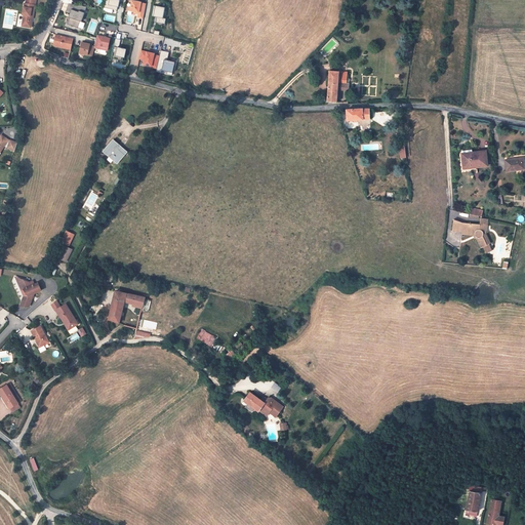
[(22,14),(19,26),(29,27),(31,16),(29,16),(29,14),(31,15),(33,0),(24,0),(24,3),(23,3),(21,14),(22,14)]
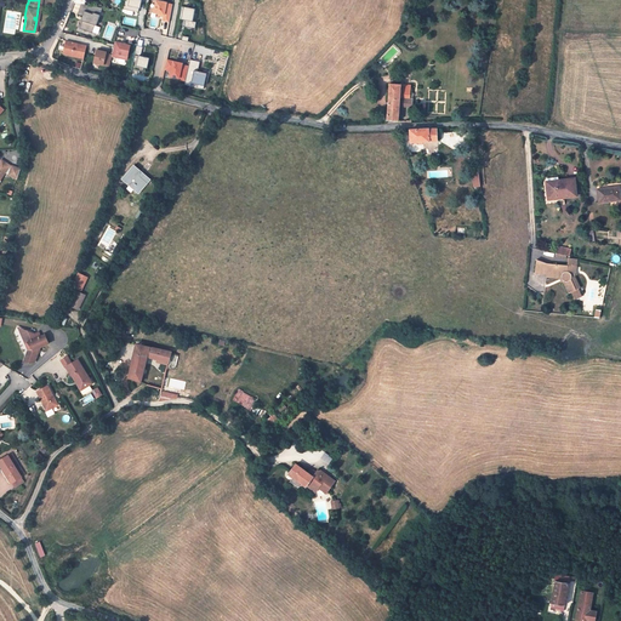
[(125,0),(123,9),(138,12),(141,0),(125,0)]
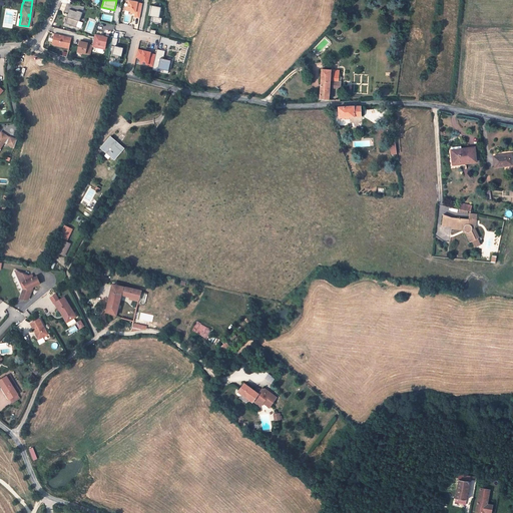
[(137,2),(129,0),(127,10),(131,11),(134,12),(133,13),(135,13),(135,17),(140,18),(142,4),(137,3),(137,2)]
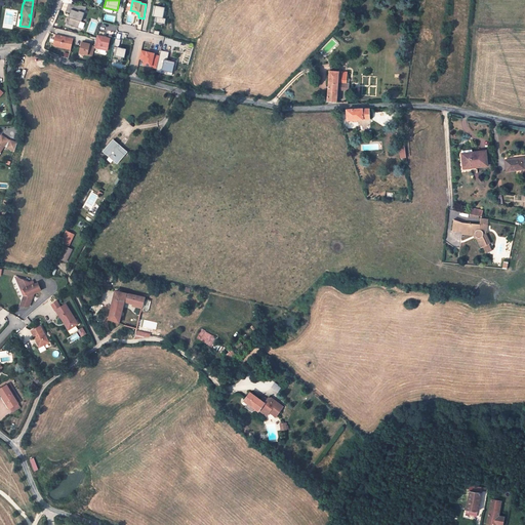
[(86,6),(69,3),(66,12),(71,13),(72,14),(71,17),(70,17),(68,24),(78,28),(82,17),(83,17),(86,6)]
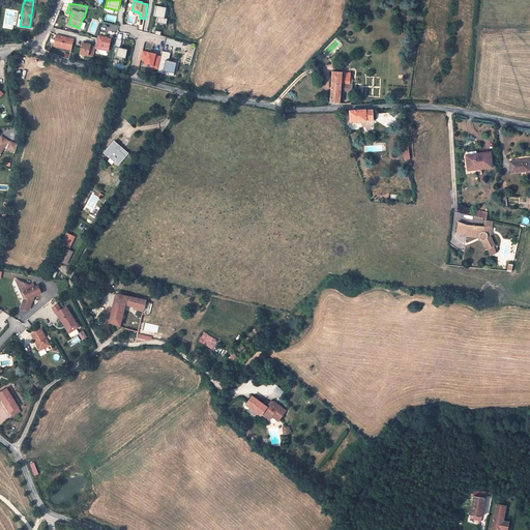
[(167,7),(155,5),(153,17),(158,18),(157,22),(159,23),(165,24),(167,24),(168,19),(165,18),(167,7)]
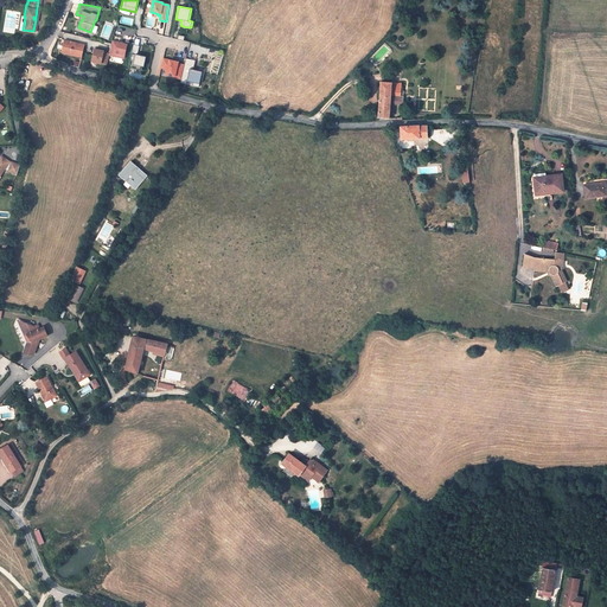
[(84,45),(64,42),(62,52),(63,53),(82,58),(84,45)]
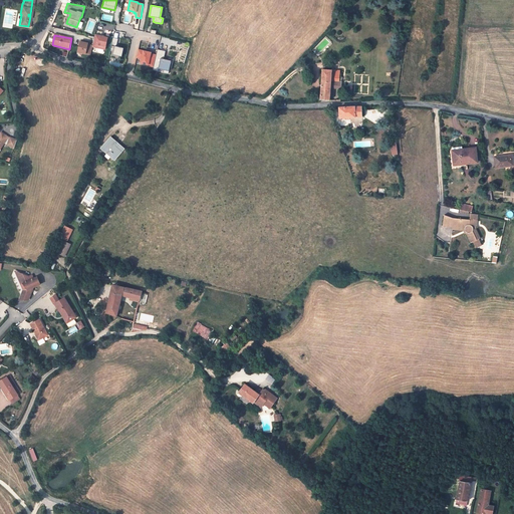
[(92,46),(105,49),(107,38),(95,35),(94,40),(92,46)]
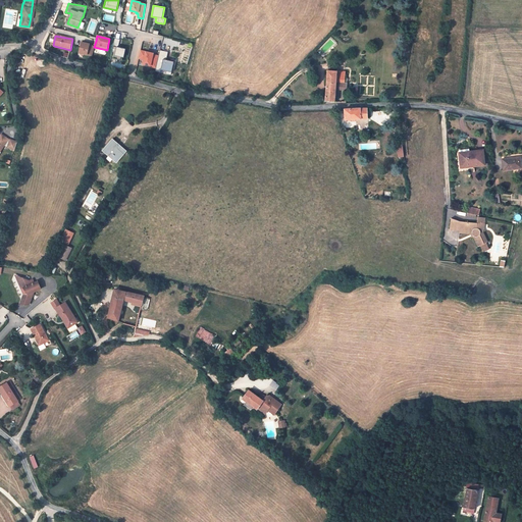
[(120,39),(115,38),(110,58),(122,61),(125,49),(118,47),(120,39)]
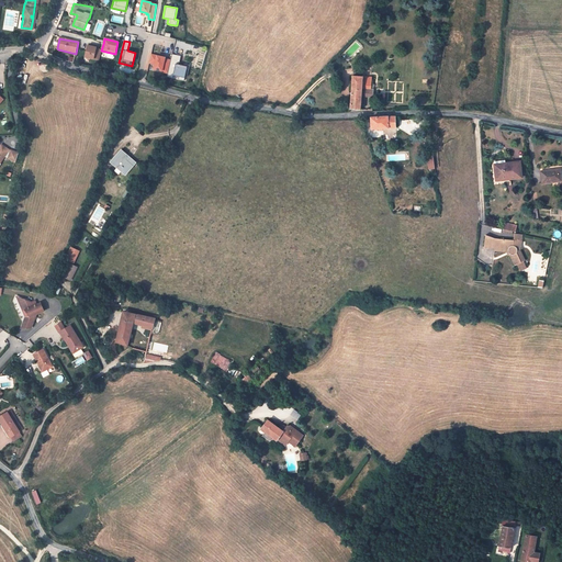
[(97,47),(88,46),(85,57),(99,60),(101,51),(97,48),(97,47)]
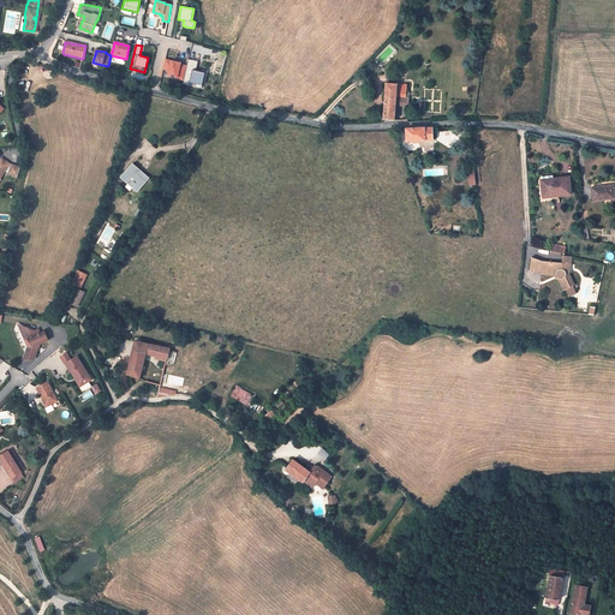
[(180,63),(166,59),(163,69),(169,70),(173,71),(172,76),(177,77),(177,78),(184,79),(186,66),(180,64),(180,63)]
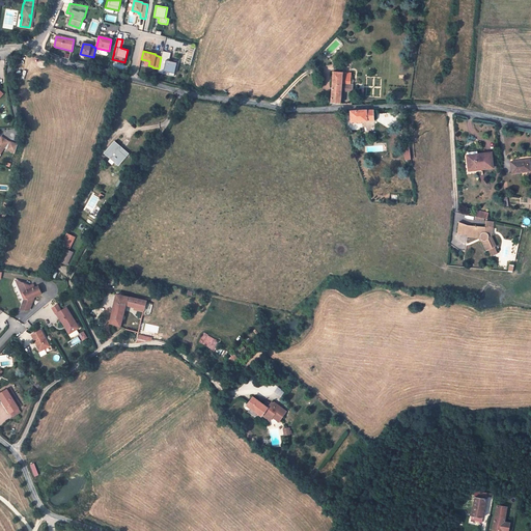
[(163,51),(161,57),(159,68),(158,72),(164,73),(164,70),(169,71),(169,74),(174,75),(177,62),(169,61),(171,53),(163,51)]
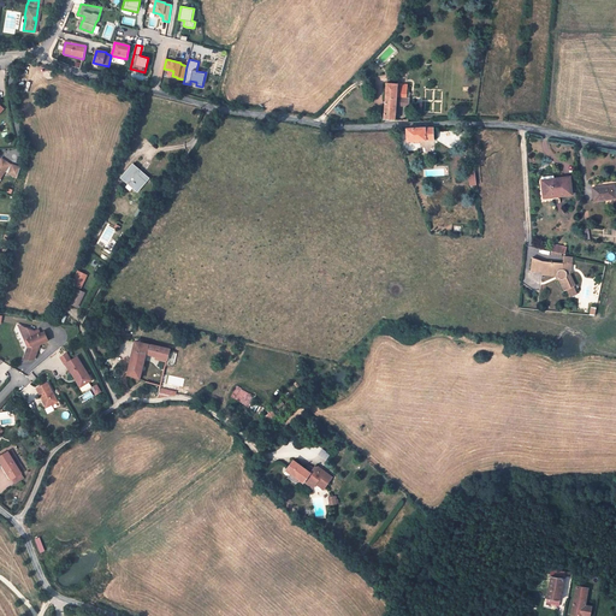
[(408,84),(404,84),(386,83),(385,111),(384,119),(395,119),(396,105),(397,96),(410,98),(410,96),(410,95),(412,94),(410,93),(409,93),(407,92),(408,84)]
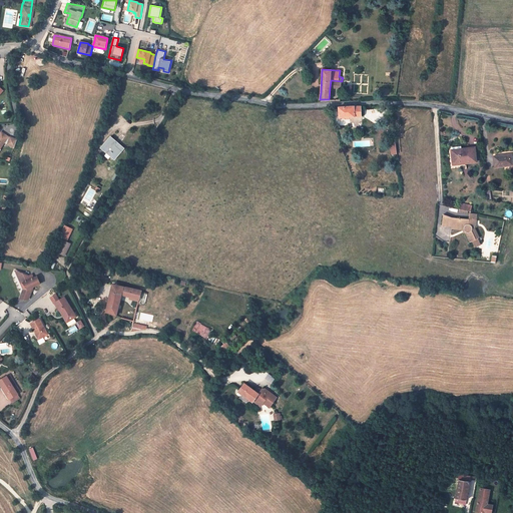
[(362,116),(361,106),(353,106),(339,107),(339,117),(350,117),(362,116)]
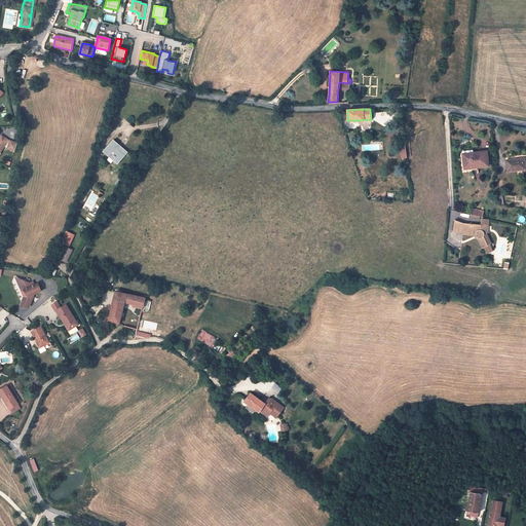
[(360,132),(371,130),(371,119),(359,120),(360,132)]
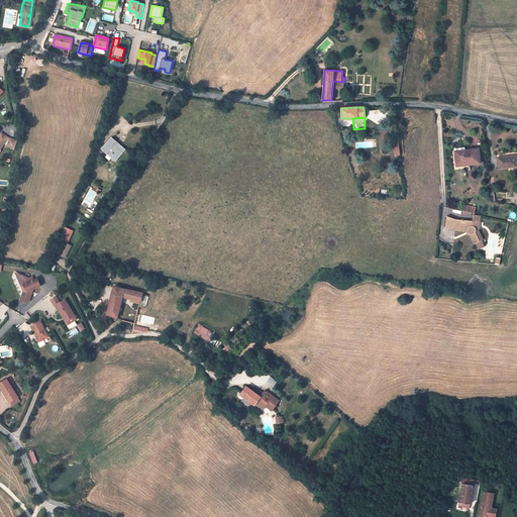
[(0,149),(5,143),(8,139),(2,133),(0,135),(0,149)]
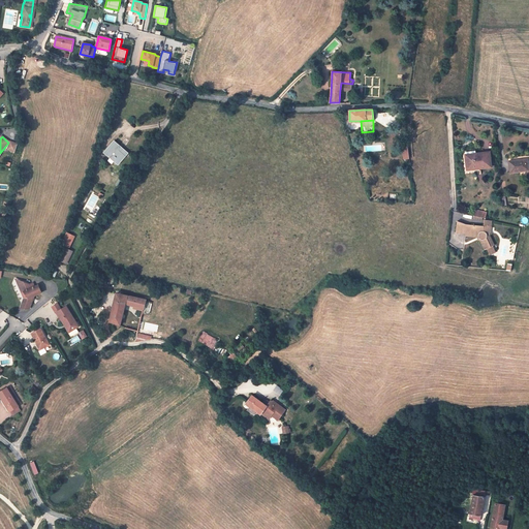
[(104,153),(111,158),(115,162),(118,164),(125,156),(118,149),(120,147),(114,142),(104,153)]
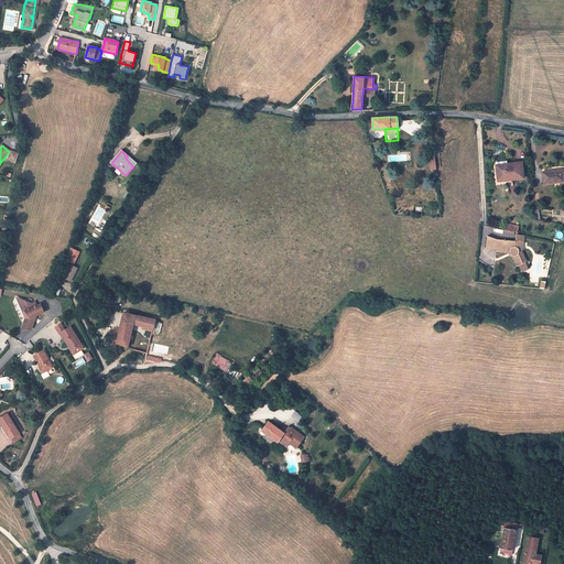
[(19,154),(12,152),(10,160),(12,161),(12,163),(17,164),(19,154)]
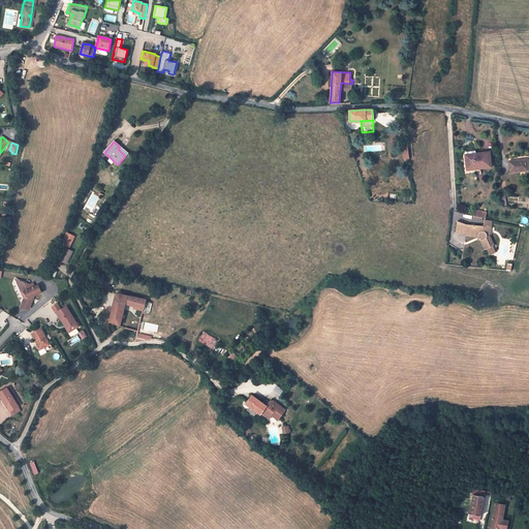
[(118,149),(125,156),(128,153),(122,148),(120,147),(118,149)]
